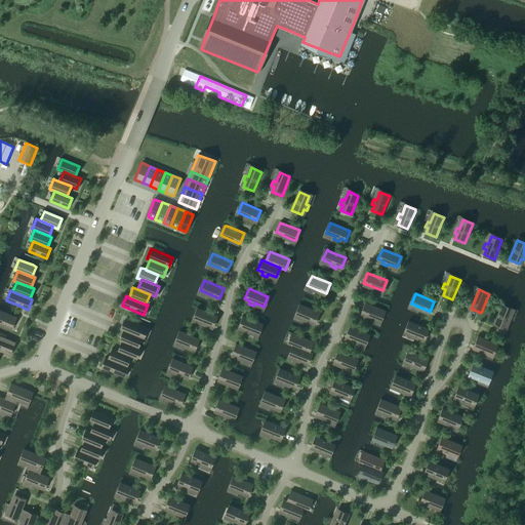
[(364,303),(361,313),(379,320),(384,310),(364,303)]
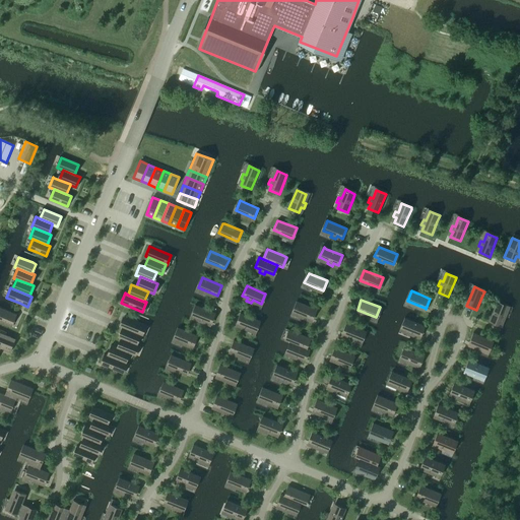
[(298,302),(294,311),(312,319),(317,309),(298,302)]
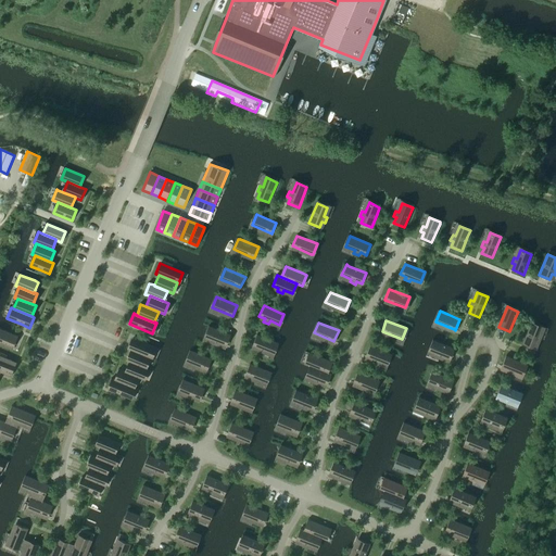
[(531,348),(532,349),(534,343),(538,344),(540,339),(538,338),(541,328),(530,324),(522,344),(531,348)]
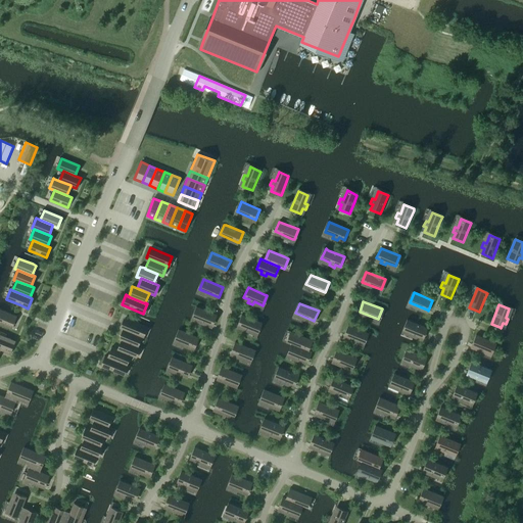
[(217,316),(198,307),(194,318),(202,321),(201,324),(206,326),(207,323),(211,325),(212,326),(217,316)]
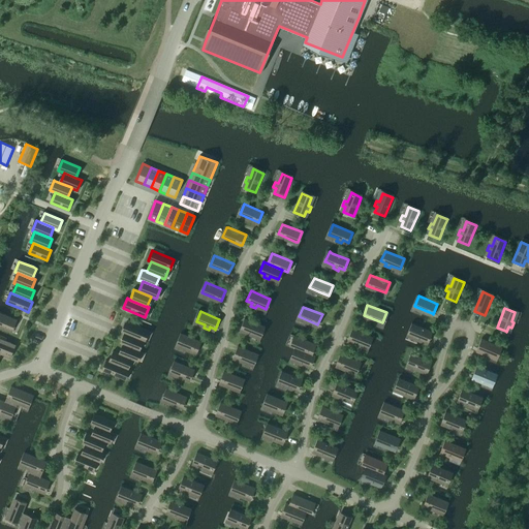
[(17,319),(14,319),(0,312),(0,323),(12,330),(17,319)]
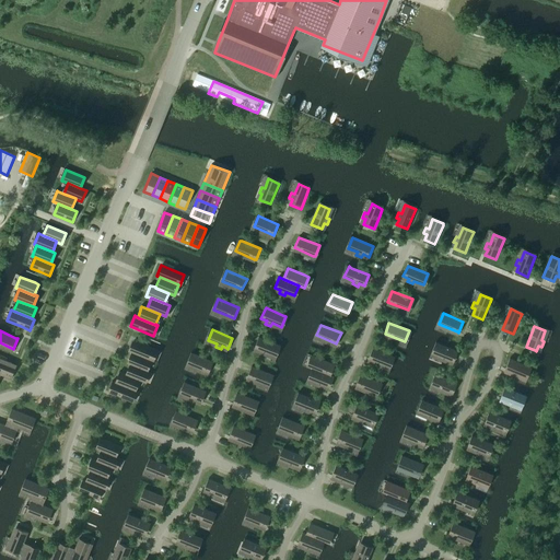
[(264,356),(266,352),(273,356),(275,357),(279,346),(278,346),(259,337),(254,348),(260,350),(258,353),(264,356)]
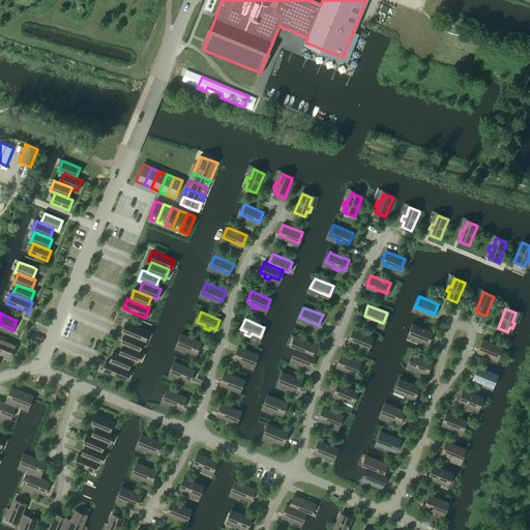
[(122,333),(125,334),(142,342),(144,342),(148,331),(135,326),(126,323),(122,333)]
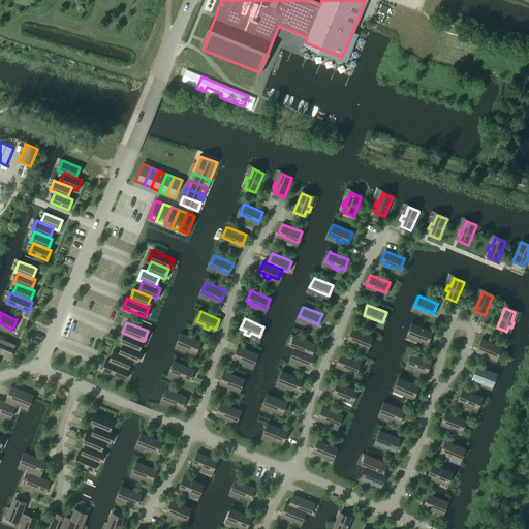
[(422,342),(423,339),(428,342),(432,332),(415,324),(413,323),(409,334),(417,337),(416,340),(422,342)]
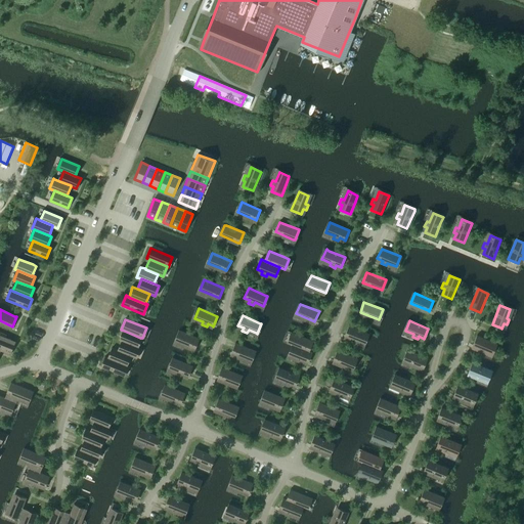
[(367,333),(364,332),(348,325),(344,335),(349,338),(348,340),(353,342),(354,340),(362,343),(363,343),(367,333)]
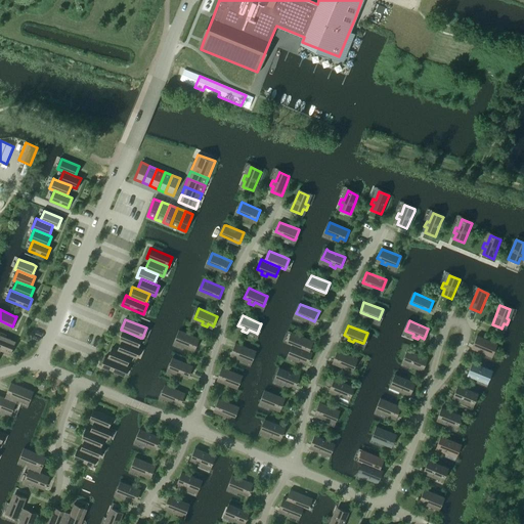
[(137,347),(140,338),(124,331),(120,341),(122,342),(122,341),(137,347)]
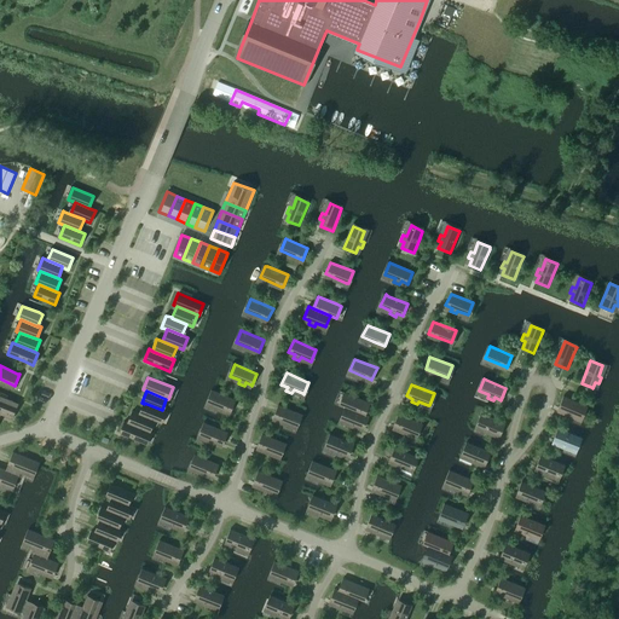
[(236,400),(213,391),(208,403),(229,411),(231,412),(236,400)]
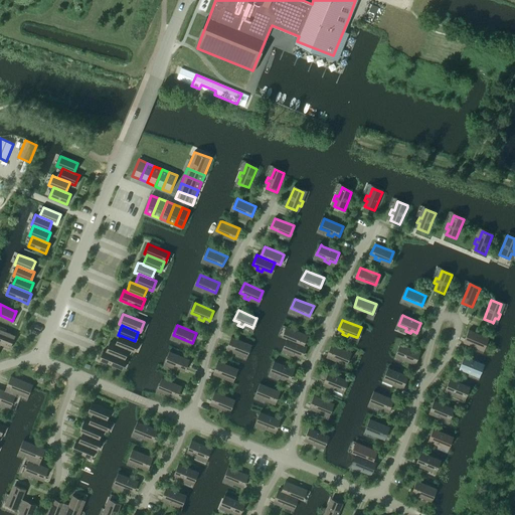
[(302,344),(306,334),(287,327),(283,337),(288,338),(302,344)]
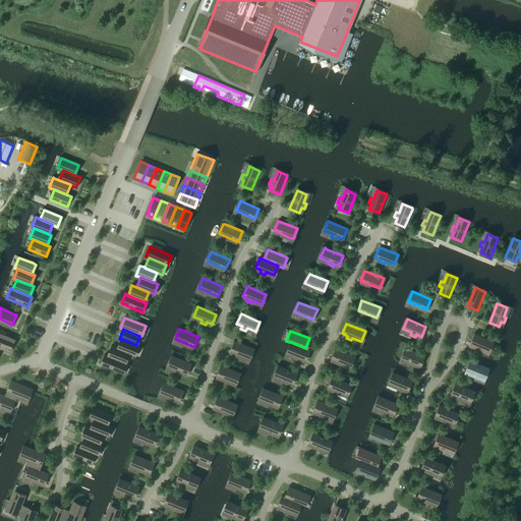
[(474,333),(470,343),(475,345),(474,348),(479,350),(480,347),(488,351),(493,341),(474,333)]
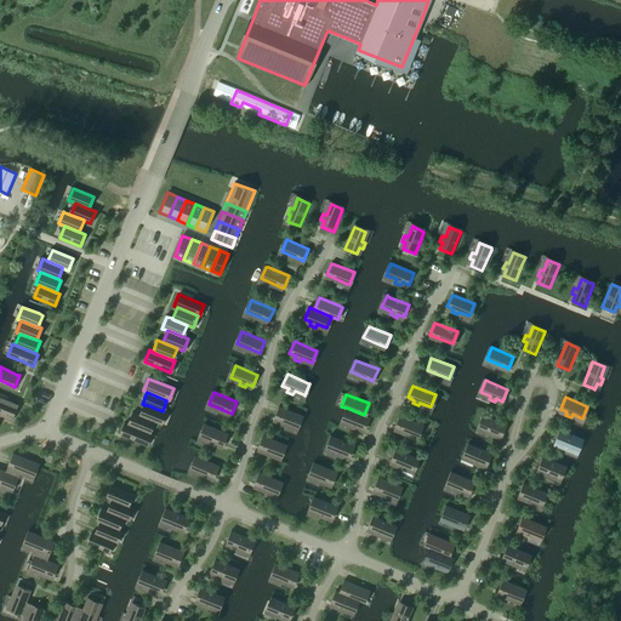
[(0,415),(12,420),(16,409),(12,406),(13,403),(6,400),(4,404),(0,402),(0,415)]
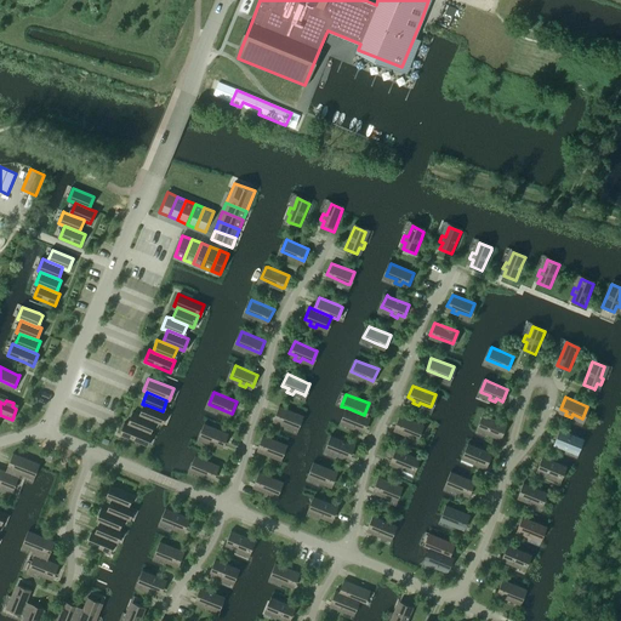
[(144,404),(144,405),(140,416),(153,422),(160,425),(165,412),(163,411),(144,404)]
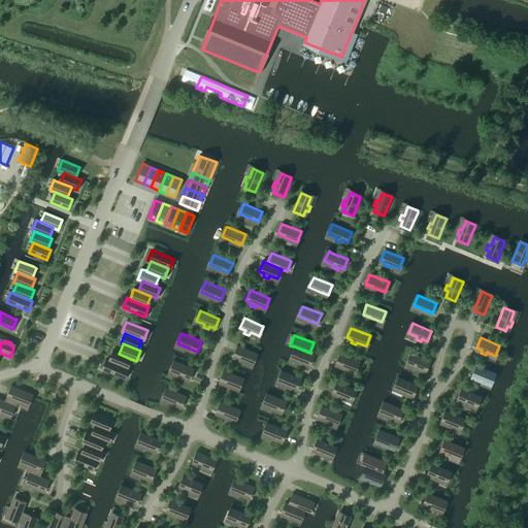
[(237,345),(233,356),(252,364),(257,354),(256,354),(237,345)]
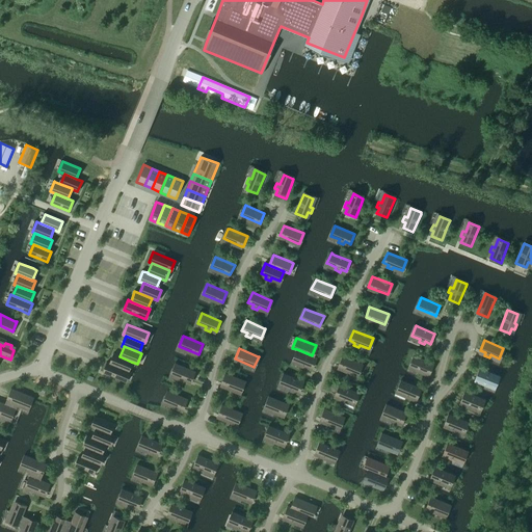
[(297,350),(293,360),(302,364),(301,366),(307,368),(308,366),(313,368),(317,357),(312,355),(297,349),(297,350)]
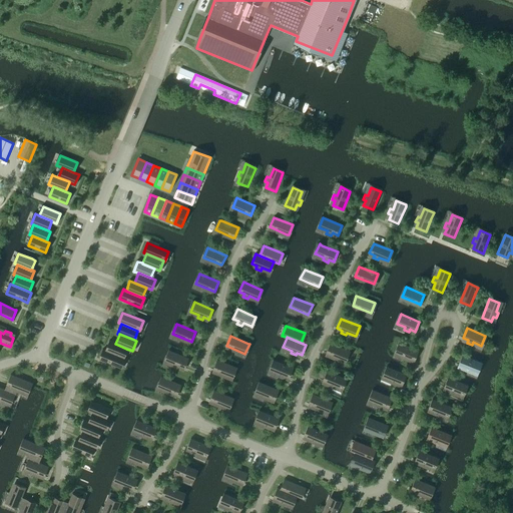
[(115,344),(110,342),(106,351),(122,358),(123,358),(126,349),(115,344)]
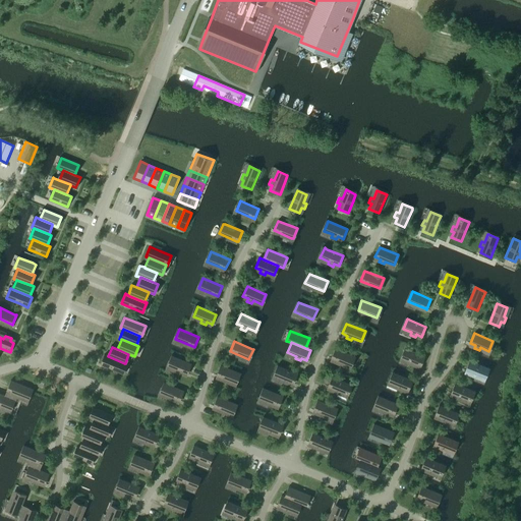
[(350,365),(354,356),(335,348),(331,358),(350,365)]
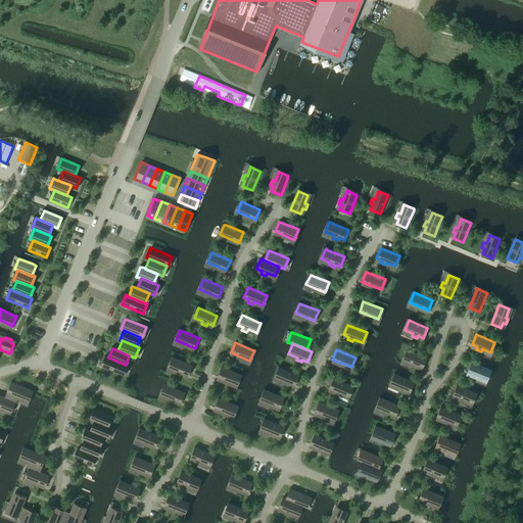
[(403,360),(423,368),(427,358),(408,349),(403,360)]
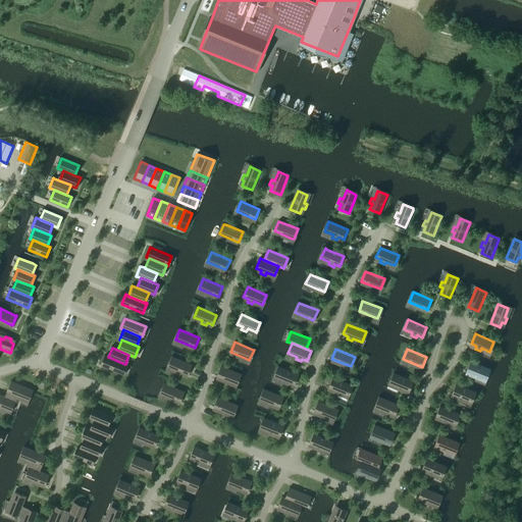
[(101,366),(122,375),(126,365),(125,364),(124,364),(108,357),(105,356),(101,366)]
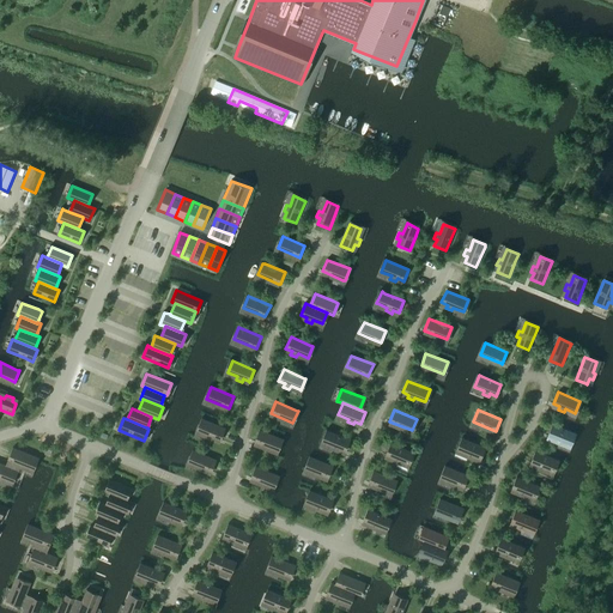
[(219,439),(220,441),(226,429),(204,419),(199,431),(219,439)]
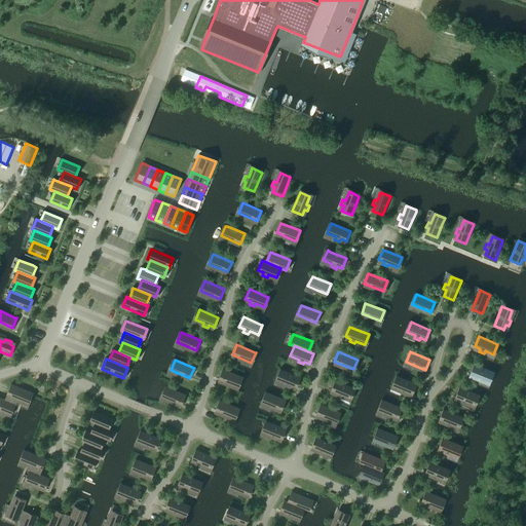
[(474,364),(470,374),(475,376),(474,379),(479,381),(480,378),(489,382),(493,372),(474,364)]
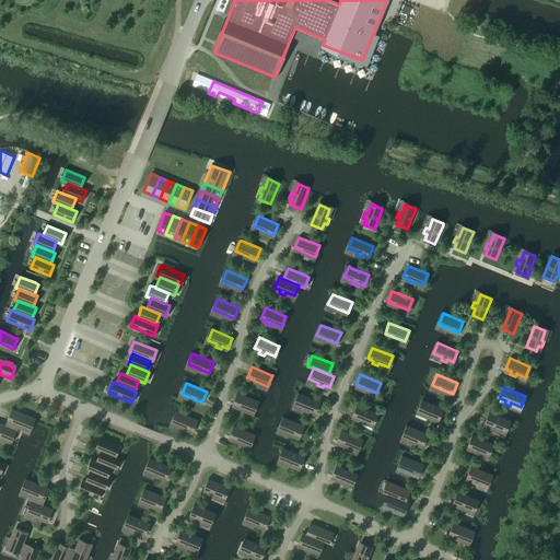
[(253,412),(257,401),(256,401),(236,393),(232,404),(248,410),(253,412)]
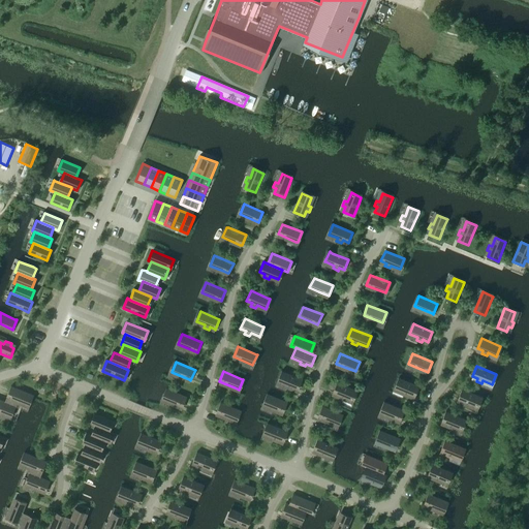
[(286,387),(291,390),(292,387),(298,390),(303,379),(283,371),(279,381),(287,385),(286,387)]
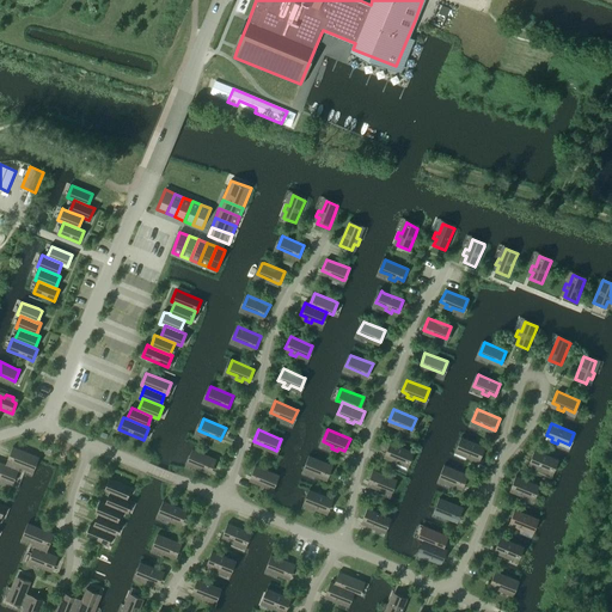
[(484,447),(463,438),(458,450),(467,453),(466,457),(472,459),(473,457),(479,459),(484,447)]
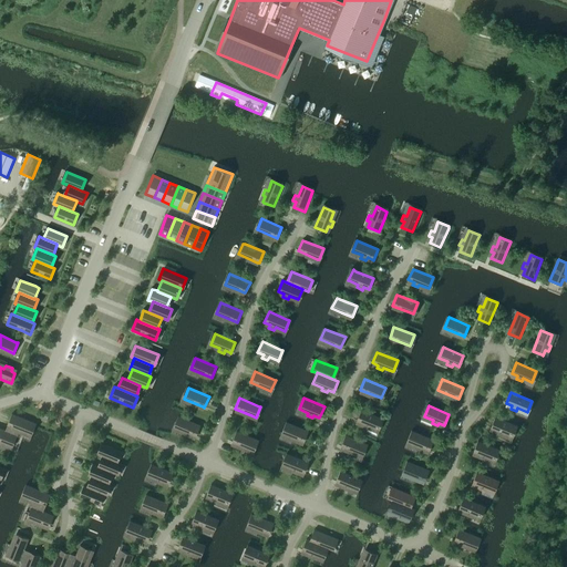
[(377,429),(381,418),(361,410),(357,420),(362,422),(360,425),(366,428),(368,425),(377,429)]
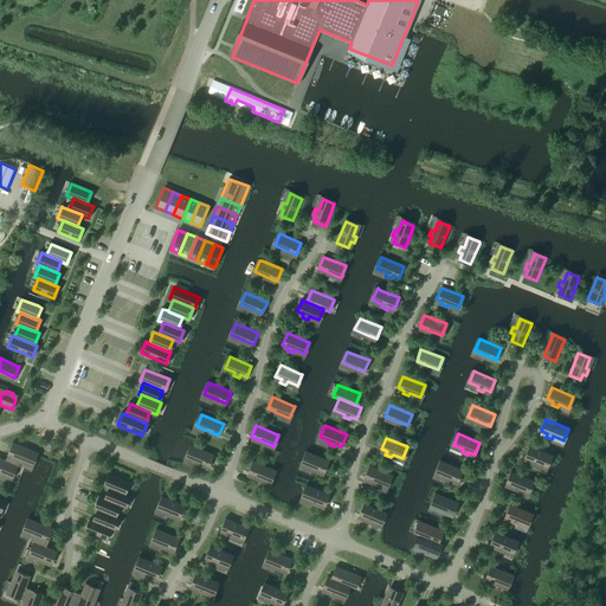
[(19,458),(32,464),(37,452),(15,443),(10,455),(11,455),(8,462),(0,457),(0,471),(12,476),(17,464),(15,464),(19,458)]
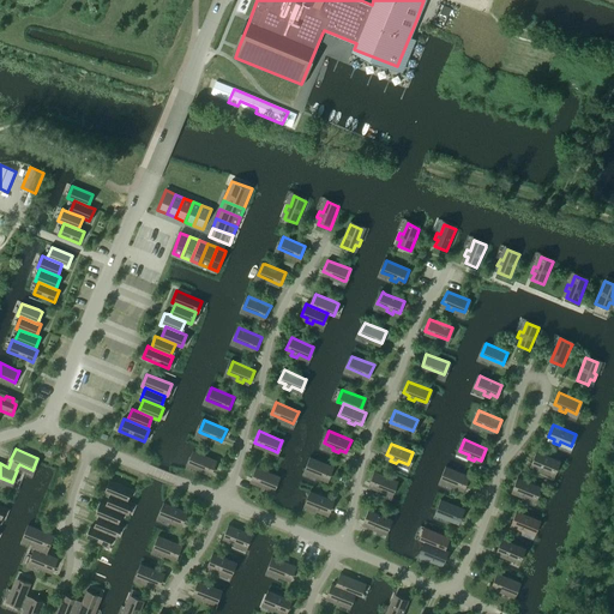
[(188,462),(191,463),(209,470),(210,471),(215,459),(196,451),(193,450),(188,462)]
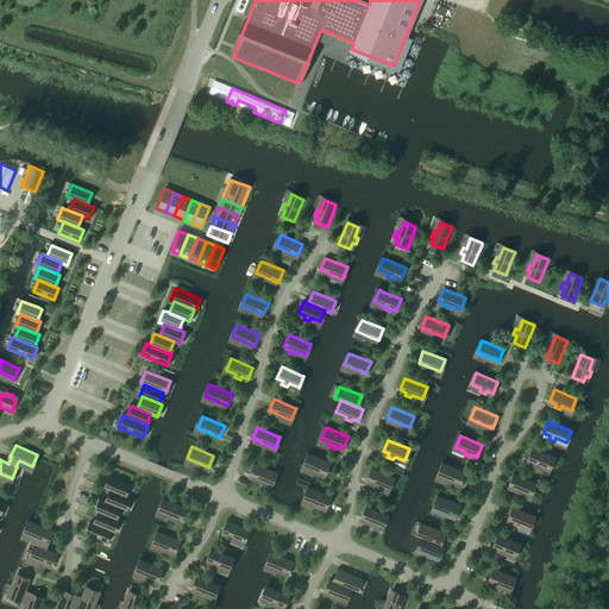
[(538,468),(539,464),(548,469),(554,457),(532,447),(527,459),(533,462),(532,465),(538,468)]
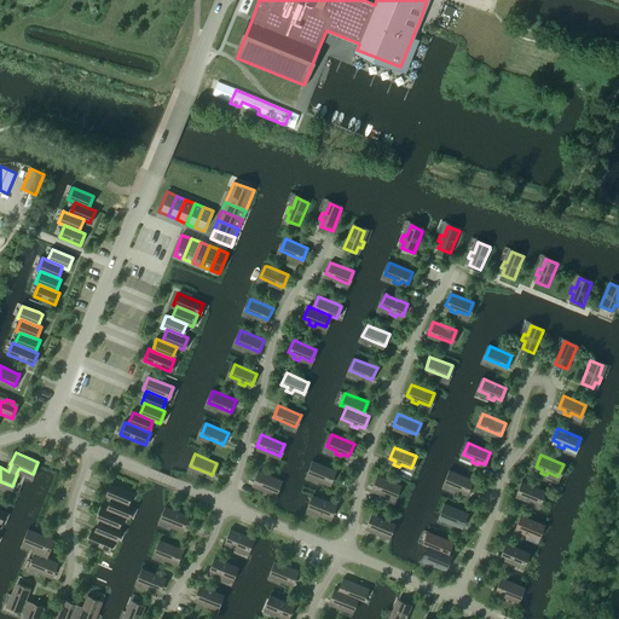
[(314,461),(308,473),(331,482),(336,470),(318,463),(314,461)]
